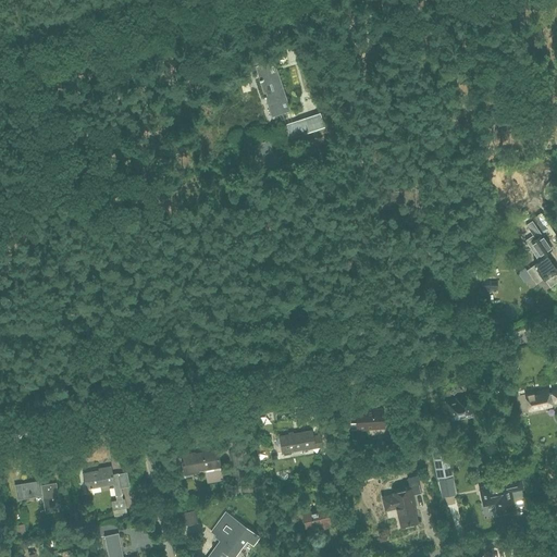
[(272,118),(291,112),(277,73),(279,73),(274,60),(259,64),(258,61),(248,64),(250,69),(255,67),(272,118)]
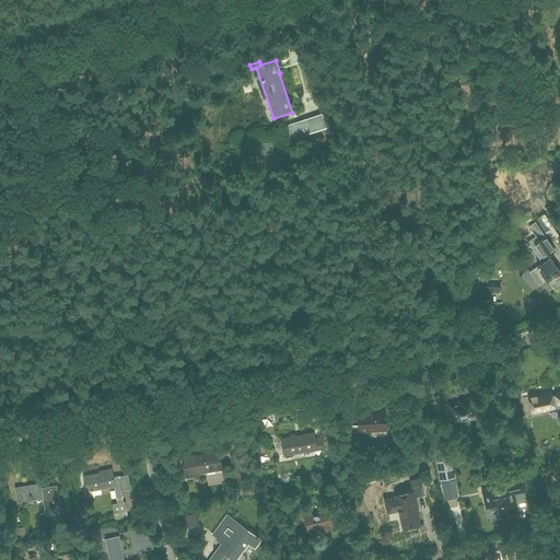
[(327,127),(323,113),(279,127),(284,141),(327,127)]
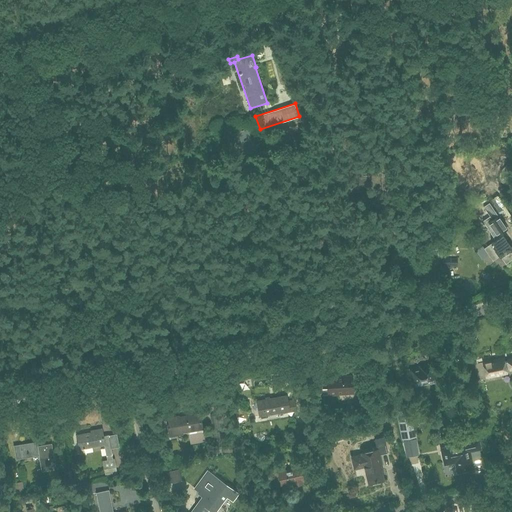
[(486,218),(498,235),(511,225),(511,224),(501,208),(486,218)]
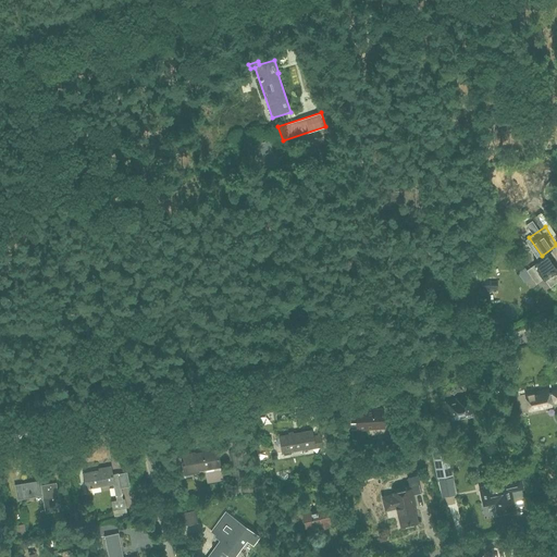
[(556,270),(547,257),(534,265),(534,264),(527,270),(535,283),(544,277),(551,286),(556,282),(556,277),(555,274),(556,273),(556,272),(556,270)]
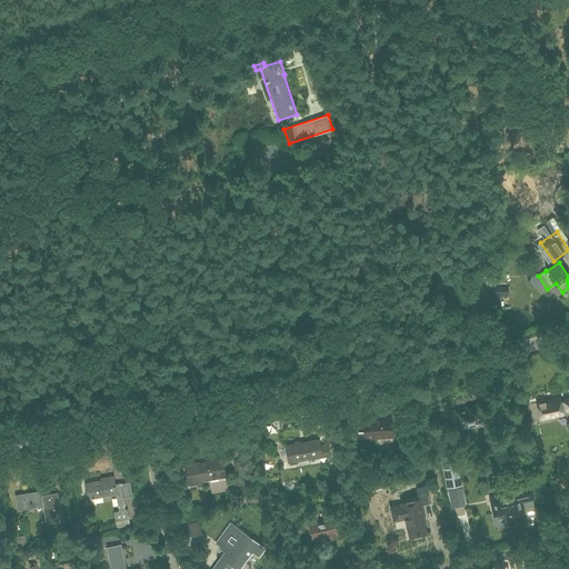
[(482,272),(482,282),(497,282),(497,272),(482,272)]
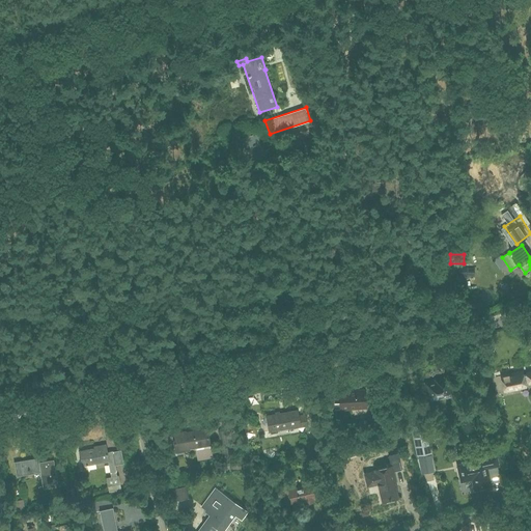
[(452,352),(454,360),(462,359),(459,351),(452,352)]
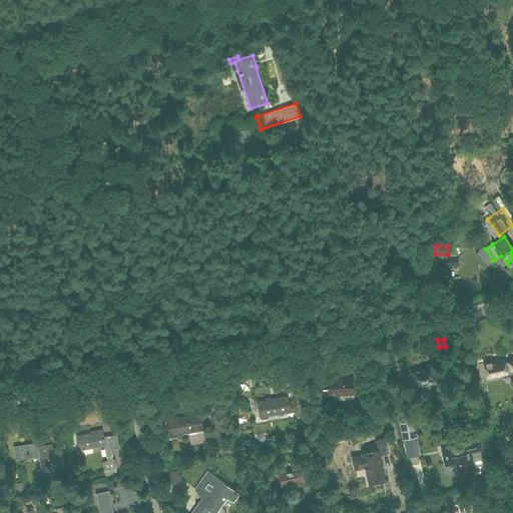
[(512,372),(512,371),(512,361),(510,363),(506,364),(505,360),(495,362),(494,361),(493,361),(493,362),(485,364),(488,379),(508,375),(507,370),(511,369),(512,372)]
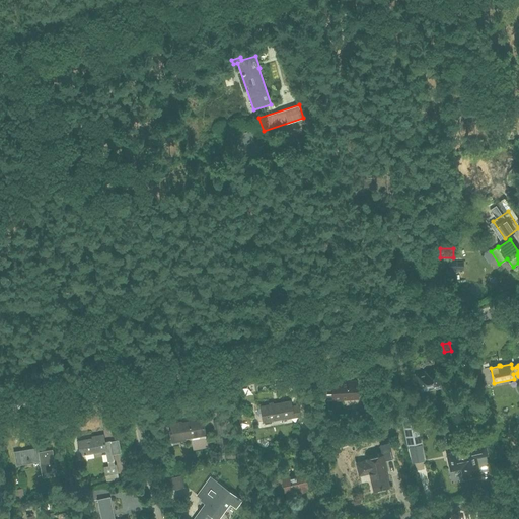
[(416,374),(419,387),(441,383),(438,369),(425,371),(425,372),(416,374)]
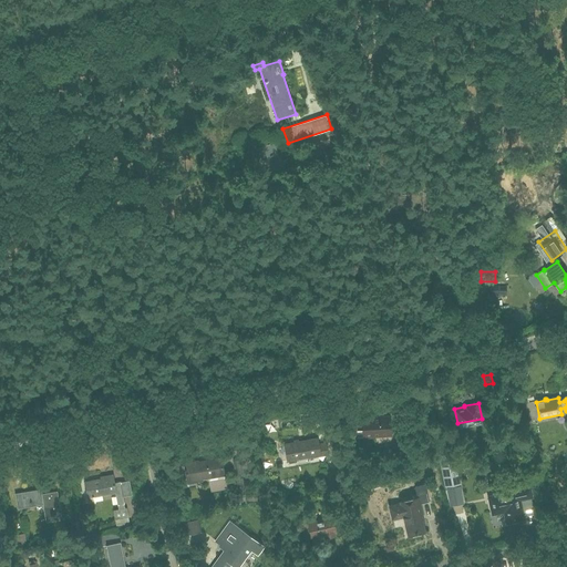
[(362,416),(363,430),(358,431),(357,426),(346,428),(347,447),(358,446),(358,437),(363,437),(363,439),(391,436),(390,416),(374,418),(374,416),(362,416)]
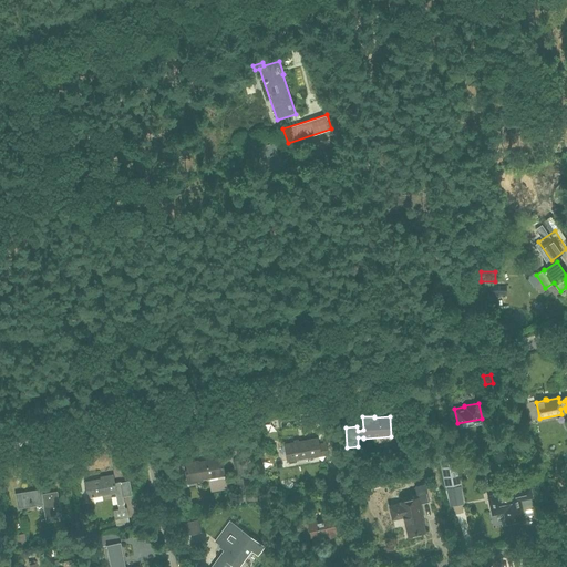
[(312,459),(328,455),(326,444),(319,445),(318,440),(286,445),(288,461),(311,456),(312,459)]
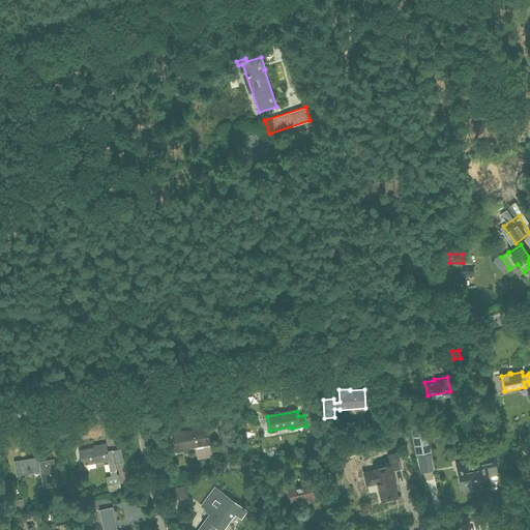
[(432,452),(425,421),(410,424),(410,425),(416,455),(432,452)]
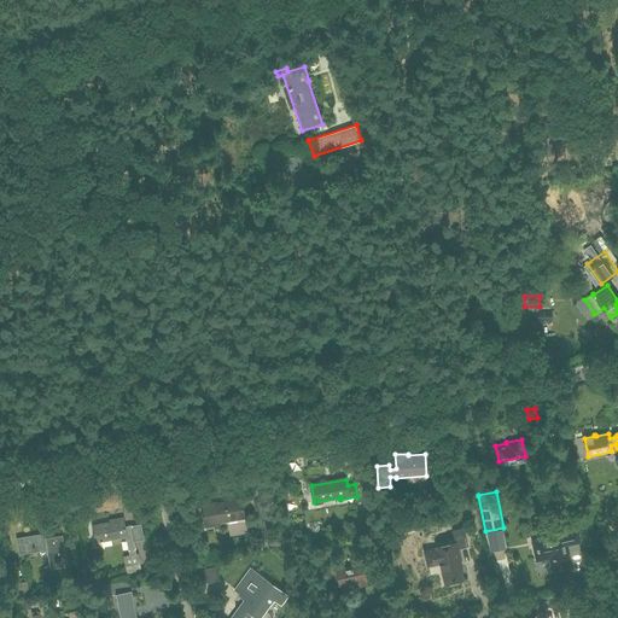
[(563,499),(561,502),(561,506),(565,507),(569,507),(571,503),(570,500),(566,497),(563,499)]
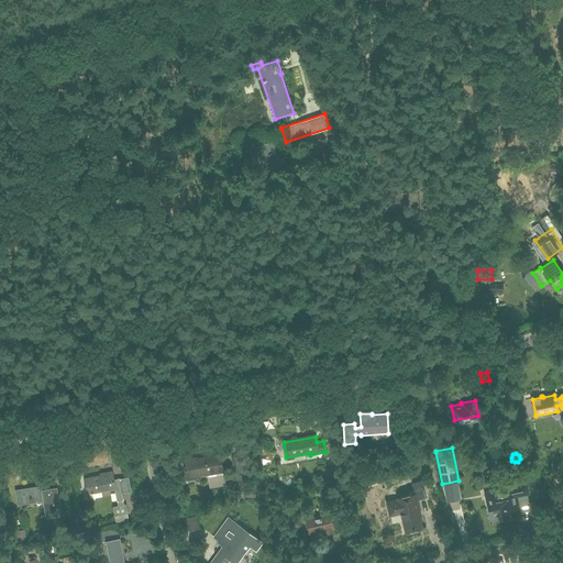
[(210,488),(224,485),(220,456),(192,461),(192,460),(184,461),(188,481),(201,478),(200,476),(208,475),(210,488)]
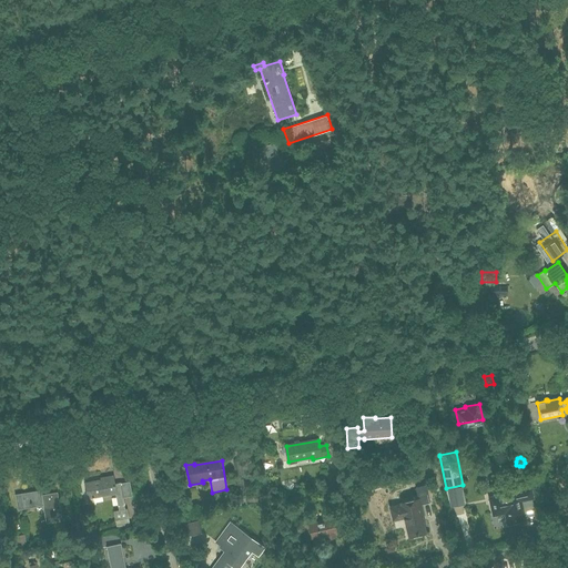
[(325,473),(328,485),(348,480),(345,468),(325,473)]
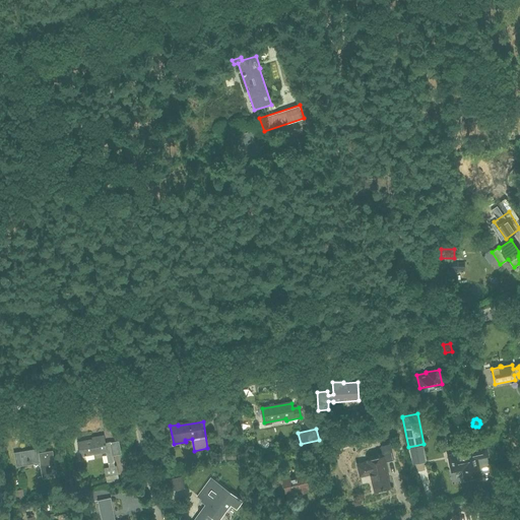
[(104,438),(78,443),(80,457),(107,453),(109,468),(105,469),(106,475),(107,477),(118,475),(117,468),(116,469),(115,469),(114,463),(115,463),(113,451),(111,443),(105,444),(104,438)]
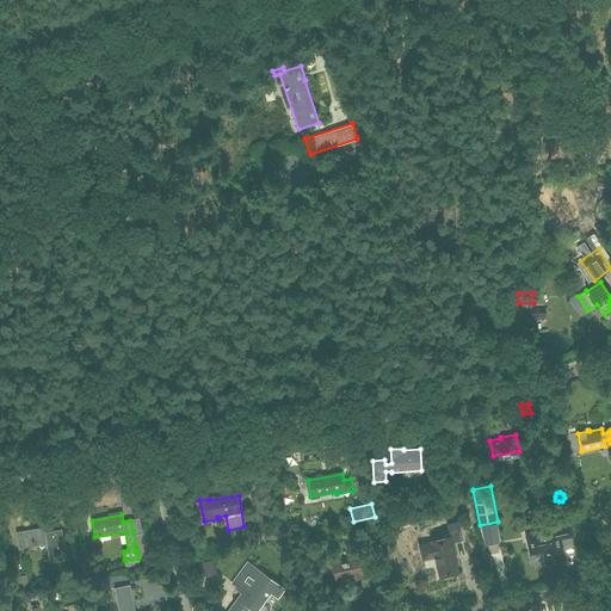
[(386,530),(383,520),(374,523),(376,532),(386,530)]
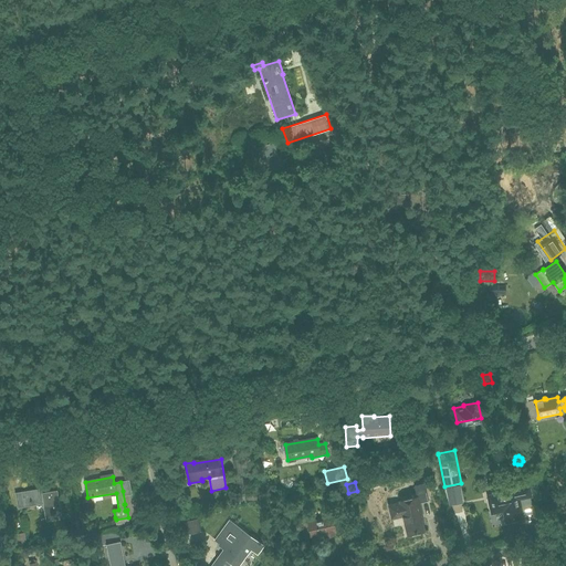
[(400,502),(388,505),(390,515),(402,512),(408,534),(408,532),(422,528),(423,531),(425,531),(420,513),(421,513),(419,503),(428,501),(423,482),(413,484),(417,496),(399,501),(400,502)]
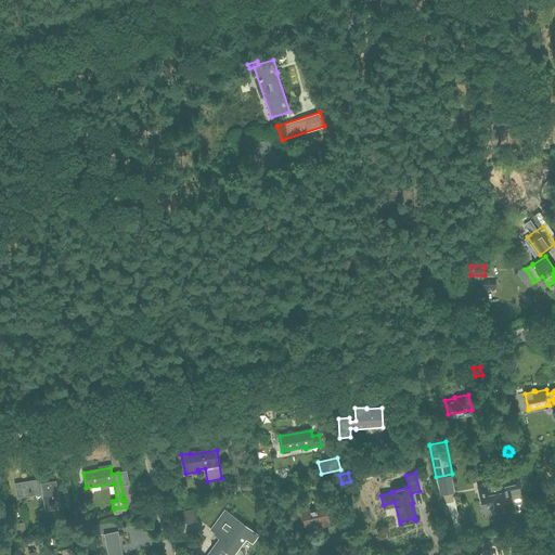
[(454,492),(451,475),(437,477),(440,495),(454,492)]
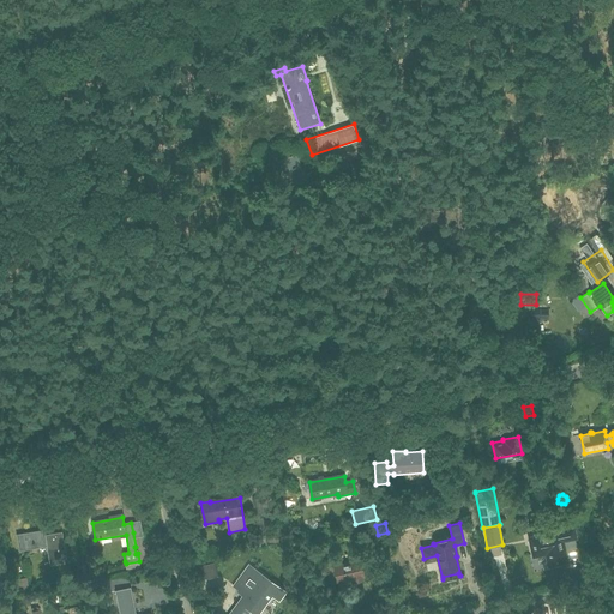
[(569,563),(564,542),(578,540),(576,527),(559,529),(559,530),(529,537),(533,558),(546,554),(548,567),(569,563)]
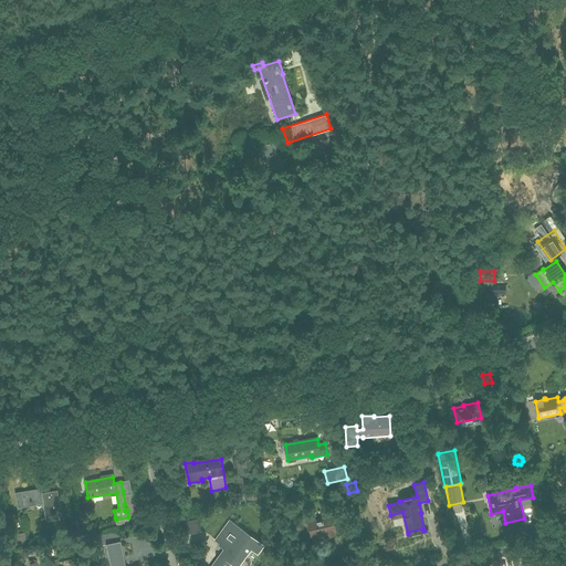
[(46,522),(61,520),(56,492),(42,494),(41,489),(16,493),(18,509),(43,504),(46,522)]
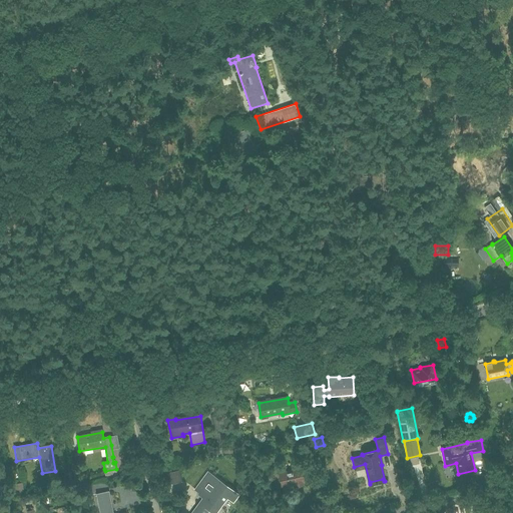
[(305,458),(308,471),(315,470),(314,464),(320,463),(319,459),(313,460),(313,457),(305,458)]
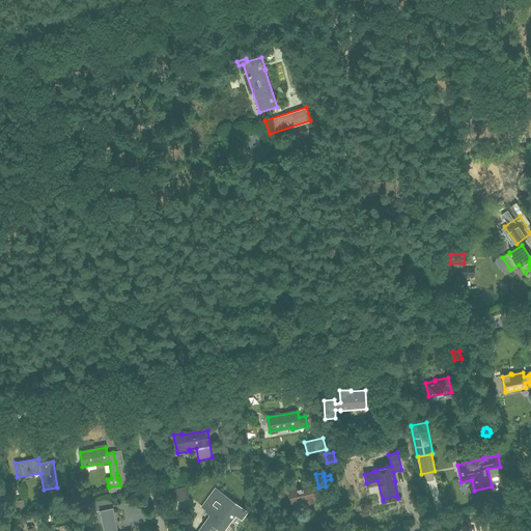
[(314,499),(315,499),(313,485),(289,491),(292,504),(305,501),(306,504),(314,503),(314,499)]
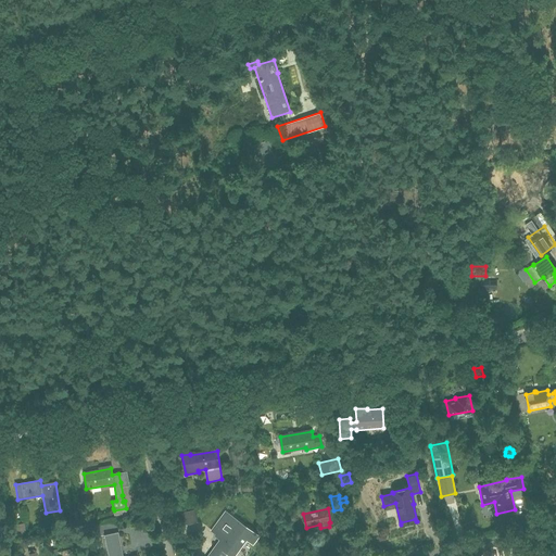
[(194,509),(181,513),(184,521),(197,518),(194,509)]
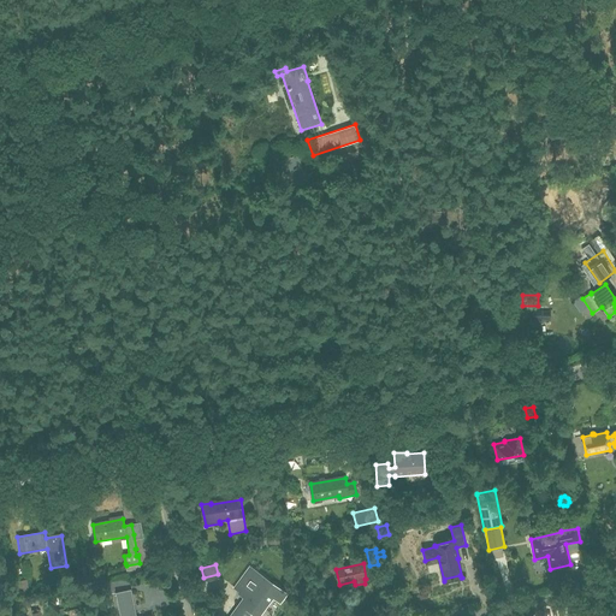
[(244,599),(232,615),(241,615),(247,609),(256,615),(259,615),(264,610),(273,597),(280,602),(288,593),(250,566),(234,587),(240,592),(238,593),(244,599)]
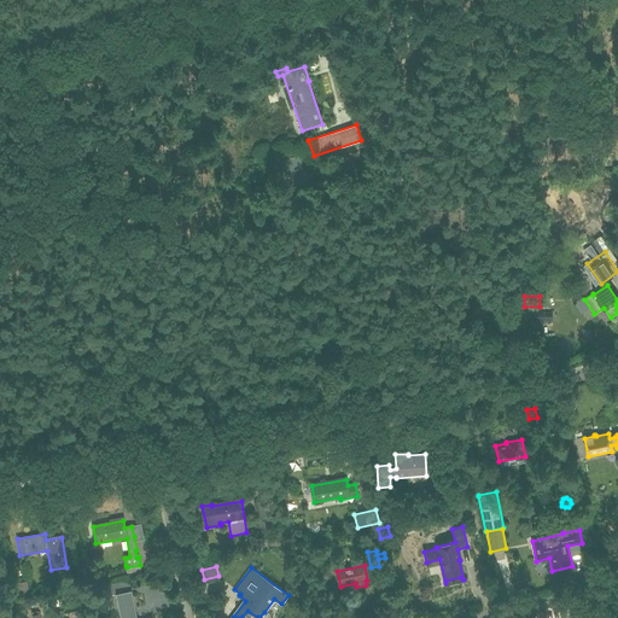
[(122,578),(124,584),(138,581),(135,575),(122,578)]
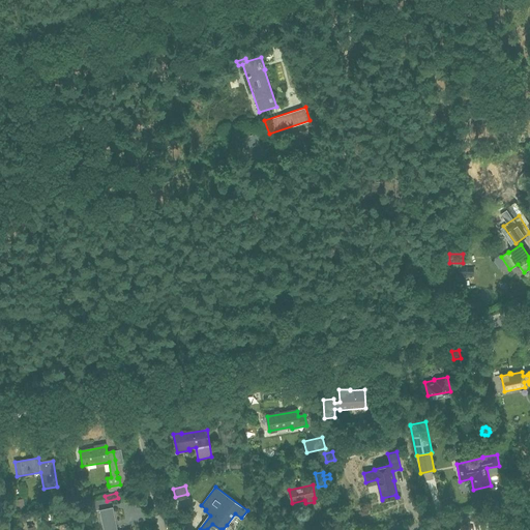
[(23,499),(12,500),(15,511),(24,509),(23,499)]
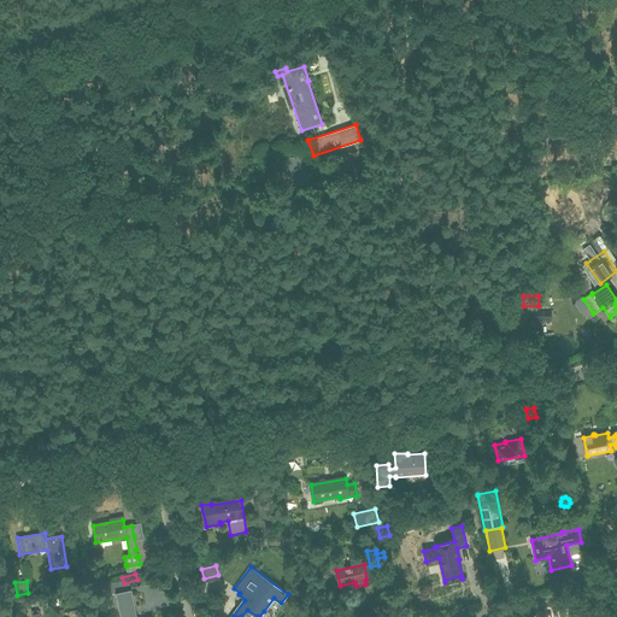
[(121,616),(135,616),(134,605),(131,592),(117,594),(121,616)]
